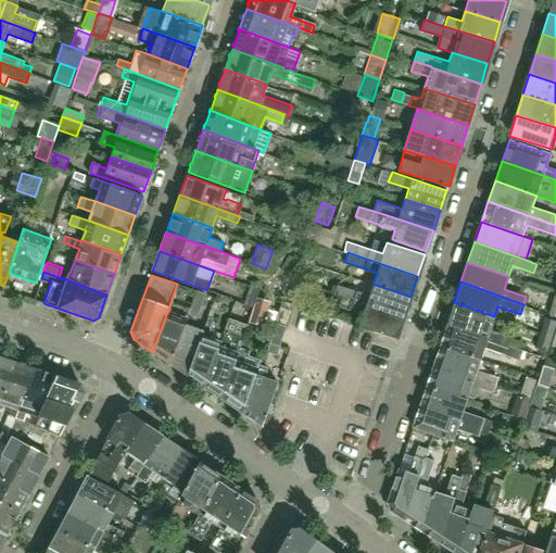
[(152,352),(171,364),(196,290),(197,288),(187,285),(186,288),(177,284),(173,296),(171,303),(152,352)]
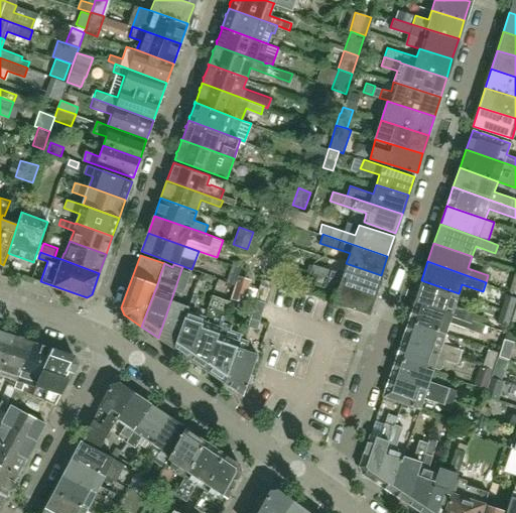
[(381,275),(346,263),(343,274),(312,264),(310,272),(315,274),(374,294),(381,275)]
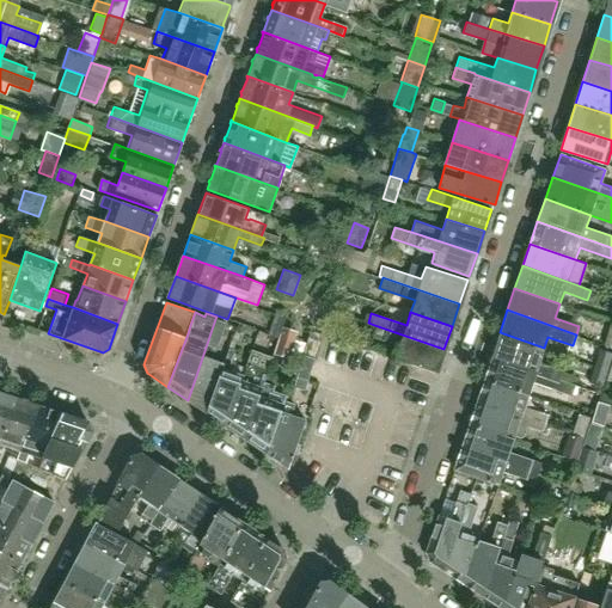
[(279,337),(286,317),(276,313),(269,335),(279,337)]
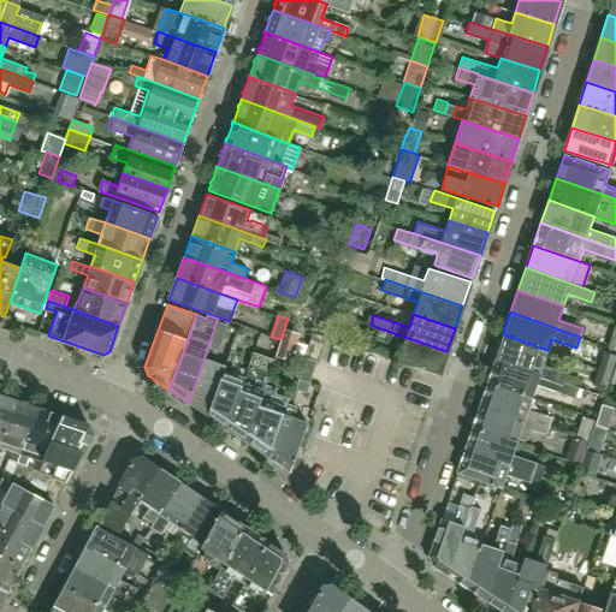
[(208,416),(225,364),(220,363),(220,364),(214,362),(227,325),(217,321),(189,403),(208,416)]
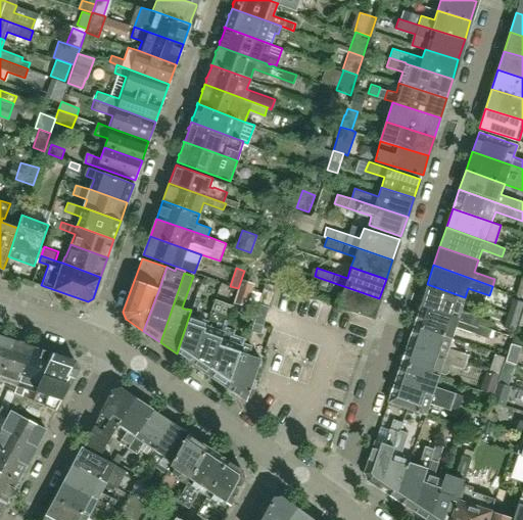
[(246,303),(253,282),(242,278),(235,299),(246,303)]
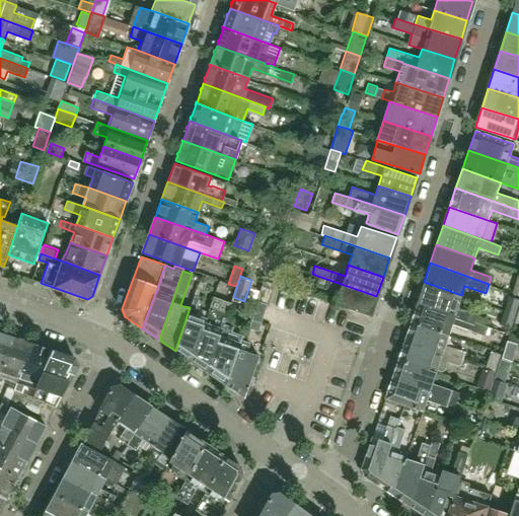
[(370,315),(376,296),(317,276),(314,285),(339,292),(335,303),(370,315)]
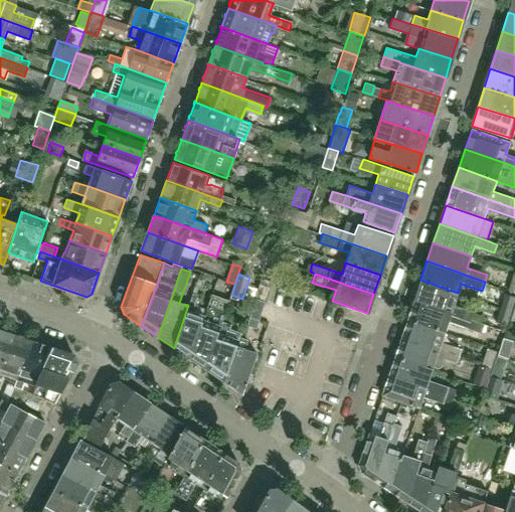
[(467,318),(470,309),(455,304),(458,293),(420,280),(413,299),(434,306),(467,318)]
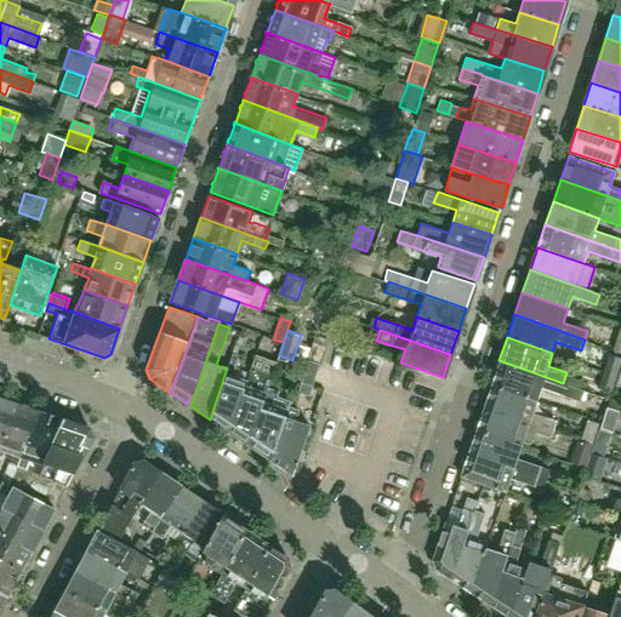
[(228,432),(246,381),(241,378),(240,380),(233,377),(241,355),(233,352),(229,364),(227,367),(210,420),(228,432)]
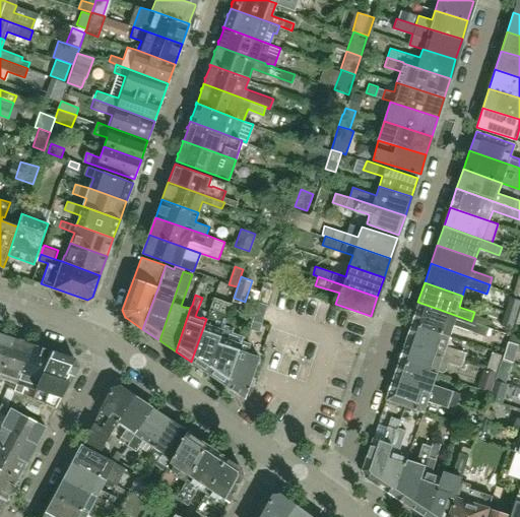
[(505,312),(516,315),(519,302),(519,301),(510,299),(505,312)]
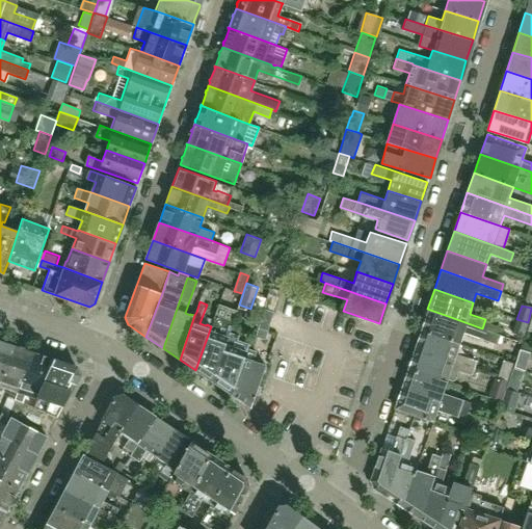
[(258,327),(267,331),(273,311),(265,308),(258,327)]
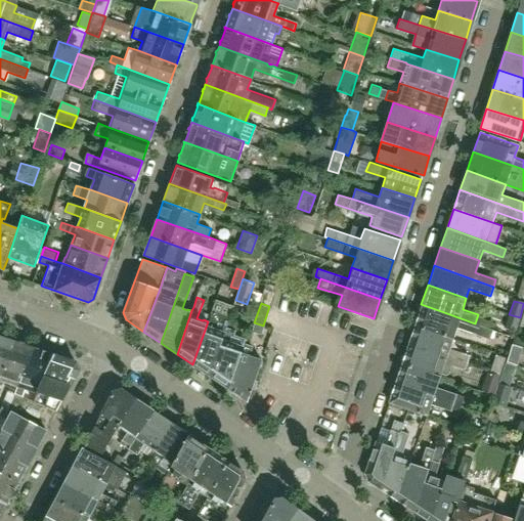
[(475,323),(441,311),(421,304),(415,324),(453,338),(456,327),(489,338),(492,329),(475,322),(475,323)]
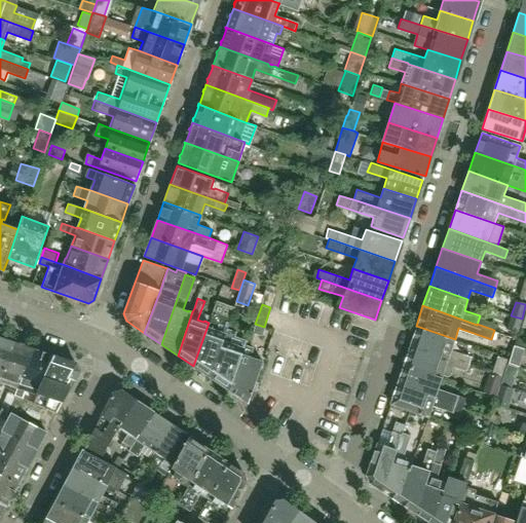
[(211,377),(225,335),(224,335),(214,331),(219,316),(212,314),(209,323),(193,366),(211,377)]
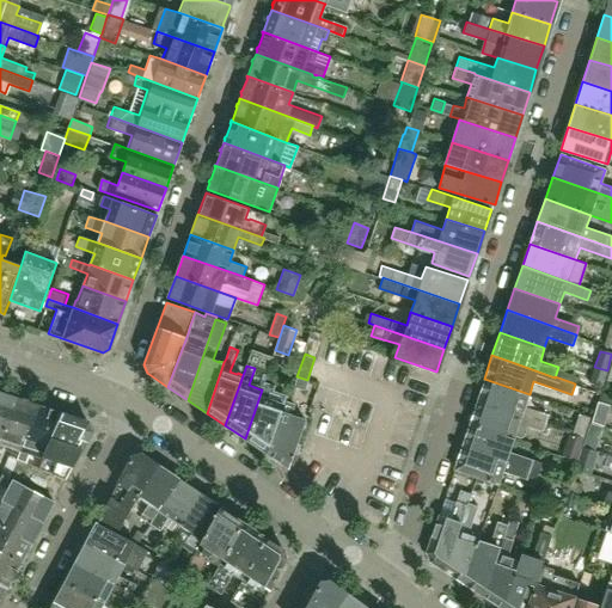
[(605,378),(607,370),(594,367),(589,381),(603,386),(605,378)]
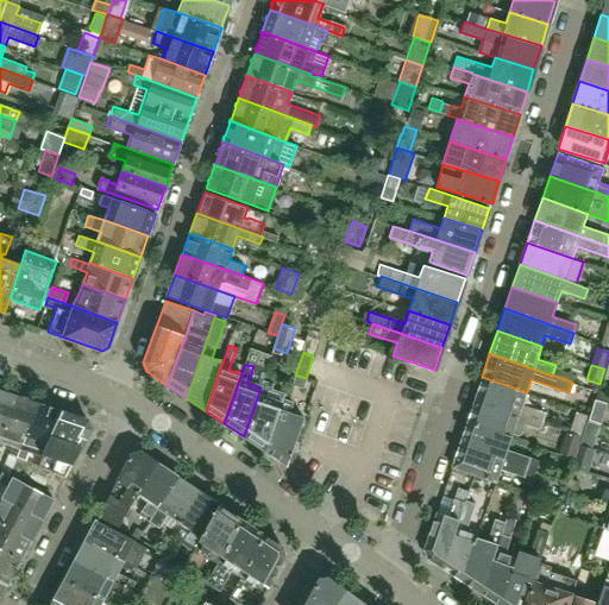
[(263,451),(280,403),(267,398),(276,370),(267,366),(259,388),(261,388),(244,436),(263,451)]
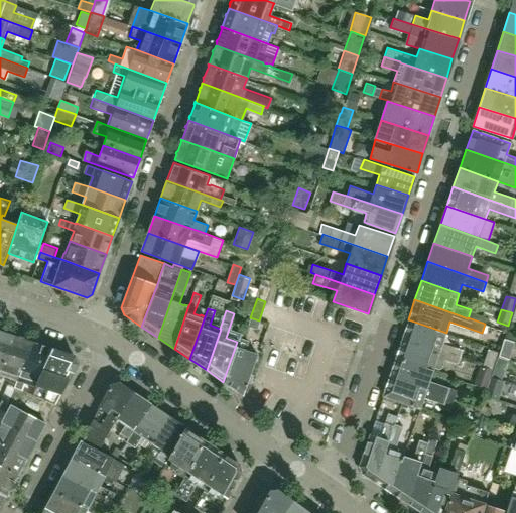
[(250,317),(247,326),(256,329),(259,321),(250,317)]
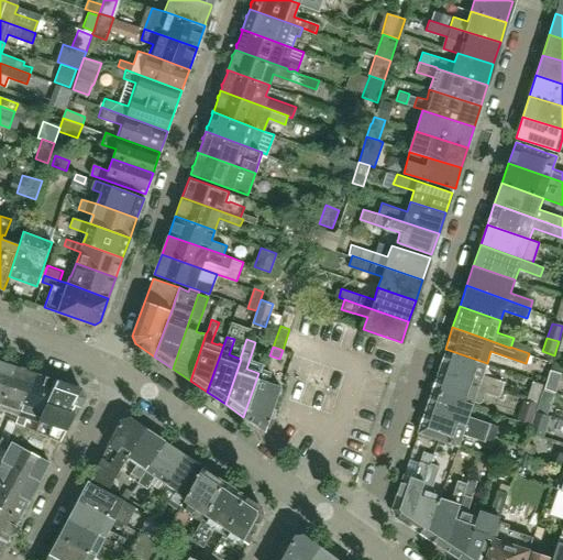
[(483,373),(487,363),(445,349),(439,369),(501,391),(505,381),(483,373)]
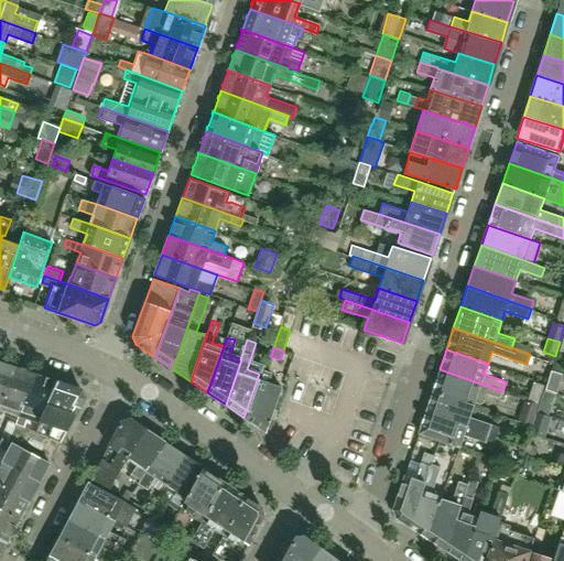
[(561,373),(561,374),(563,374),(563,363),(553,360),(553,363),(551,369),(561,373)]
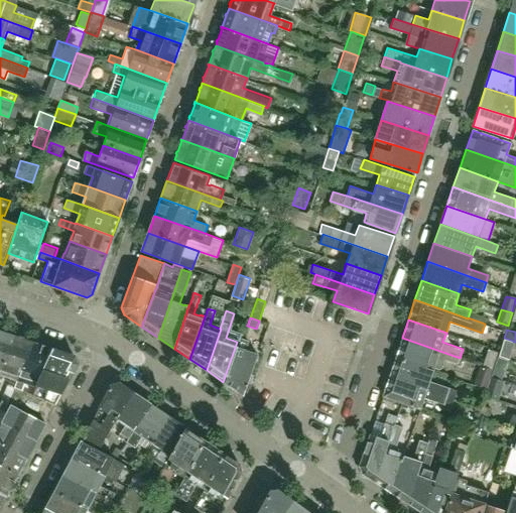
[(0,365),(14,336),(0,331),(0,365)]
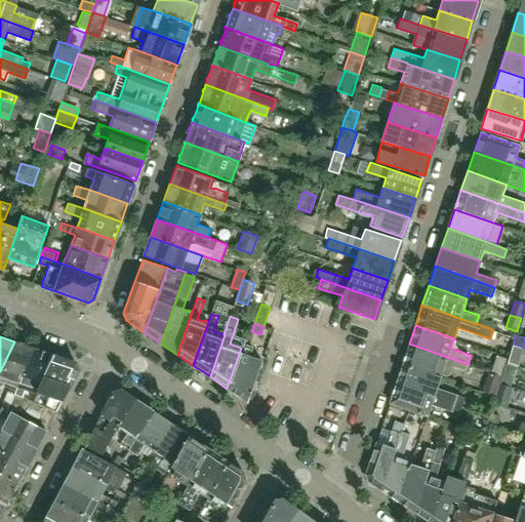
[(13,393),(33,348),(14,342),(0,371),(0,384),(1,385),(2,382),(9,384),(0,406),(1,407),(9,411),(16,395),(13,393)]
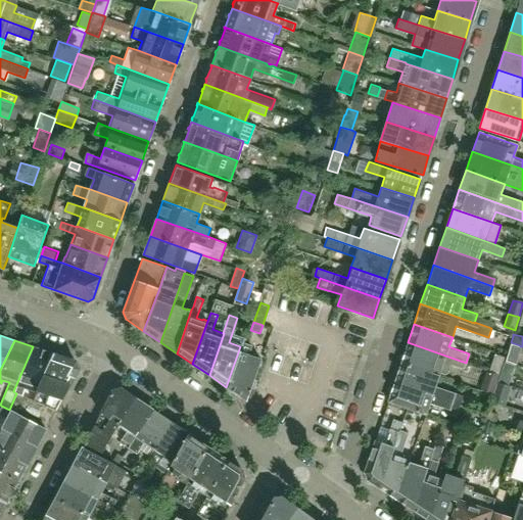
[(466,363),(408,342),(400,362),(438,375),(439,372),(444,374),(445,371),(447,371),(450,363),(464,368),(466,363)]
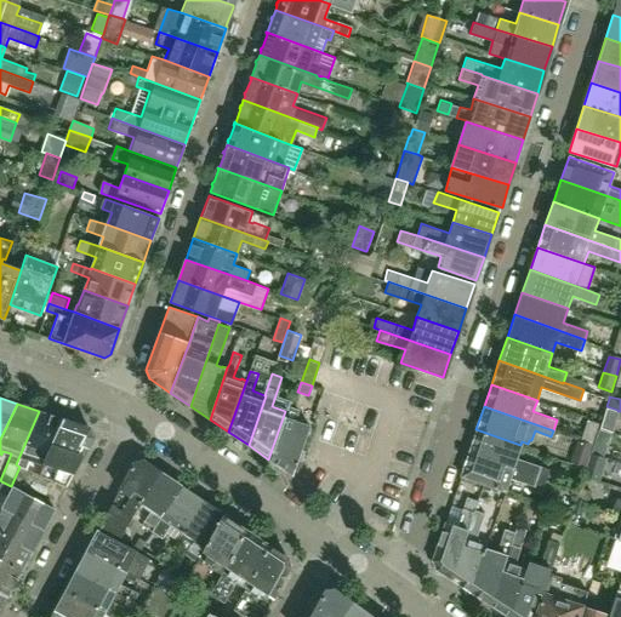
[(599,427),(611,430),(617,411),(617,410),(607,406),(605,406),(599,427)]
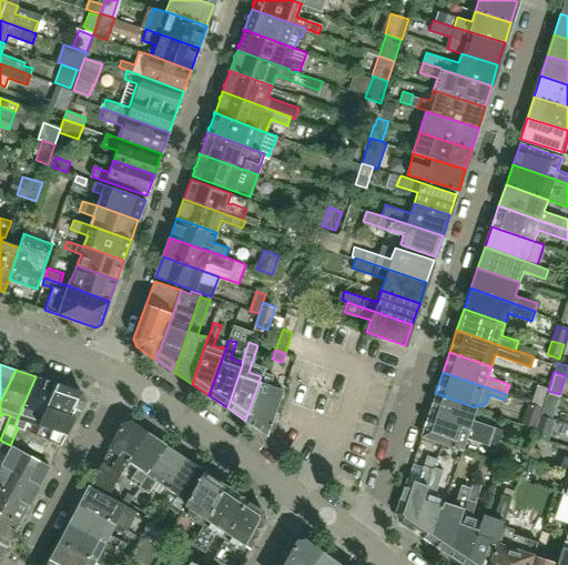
[(265,374),(262,373),(261,376),(245,421),(267,435),(283,390),(269,384),(271,376),(265,374)]
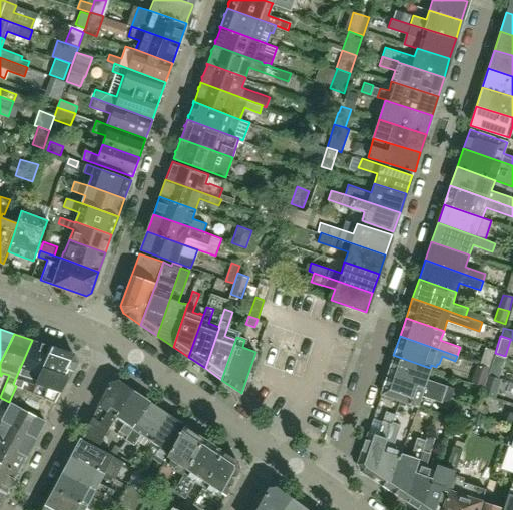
[(34,385),(50,347),(32,340),(13,384),(16,386),(21,388),(24,381),(34,385)]
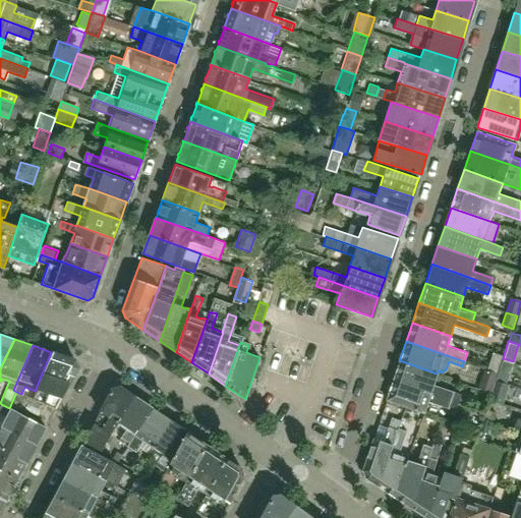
[(74,360),(51,352),(35,391),(32,398),(56,408),(77,367),(74,360)]
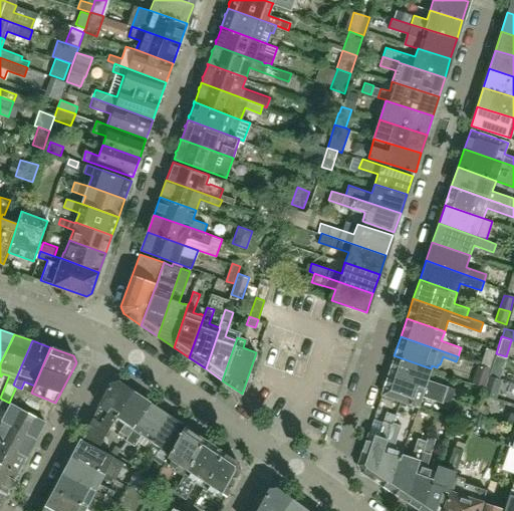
[(486,347),(481,363),(490,366),(491,366),(496,350),(486,347)]
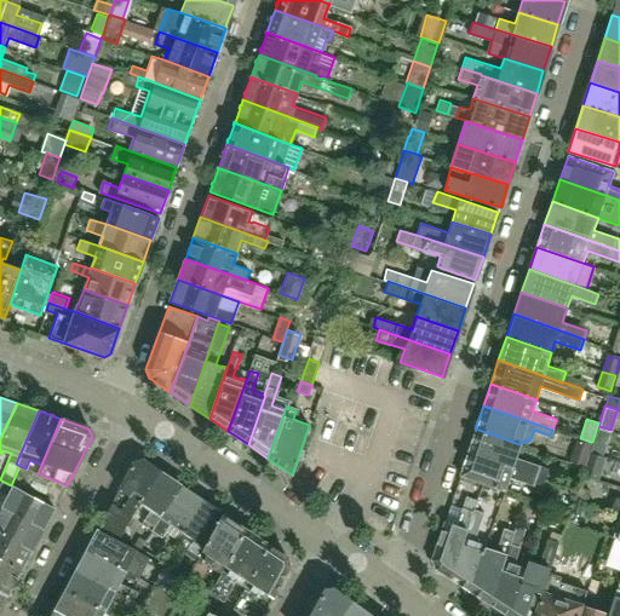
[(515,459),(520,444),(475,429),(468,452),(545,478),(547,470),(515,459)]
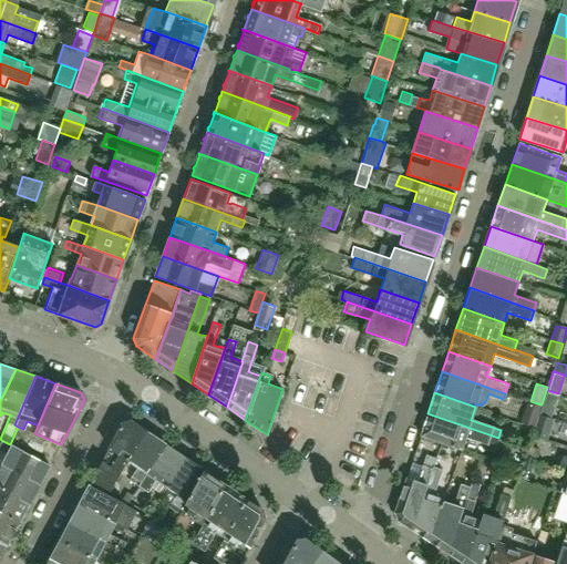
[(554,401),(544,399),(542,406),(543,406),(542,407),(539,412),(549,416),(554,401)]
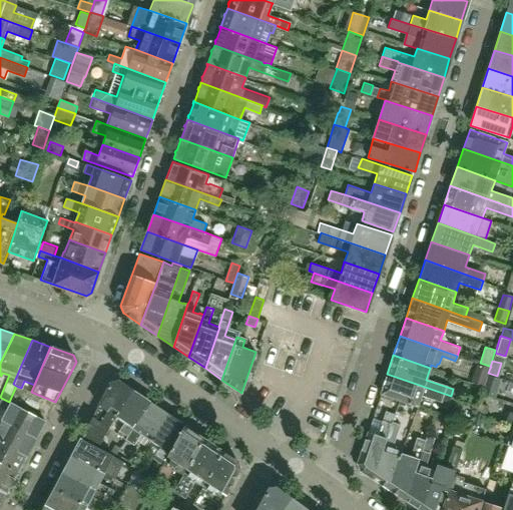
[(486,374),(489,366),(480,363),(479,363),(476,362),(470,382),(474,383),(484,387),(486,374)]
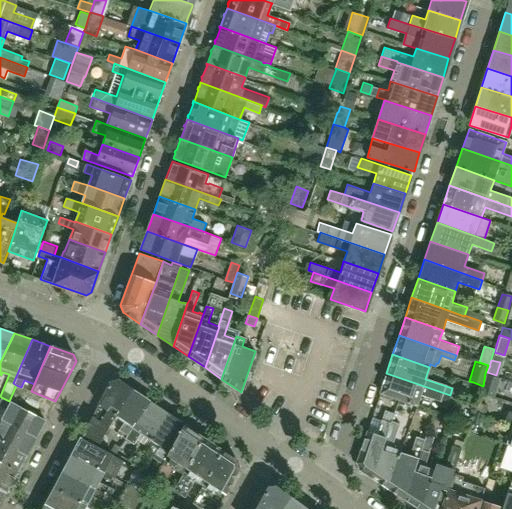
[(419,395),(431,399),(440,402),(447,405),(450,395),(386,373),(380,392),(416,404),(419,395)]
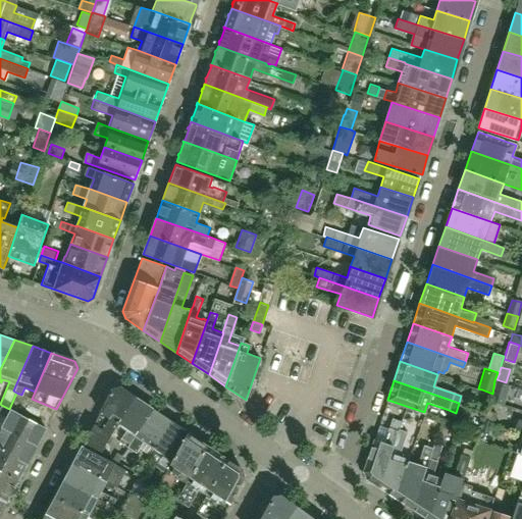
[(510,384),(506,383),(497,380),(494,380),(492,394),(491,397),(501,400),(504,401),(510,384)]
